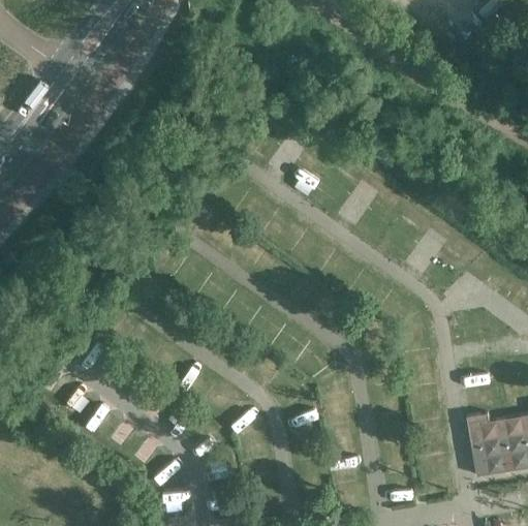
[(192,394),(207,379),(193,366),(180,380),(192,394)]
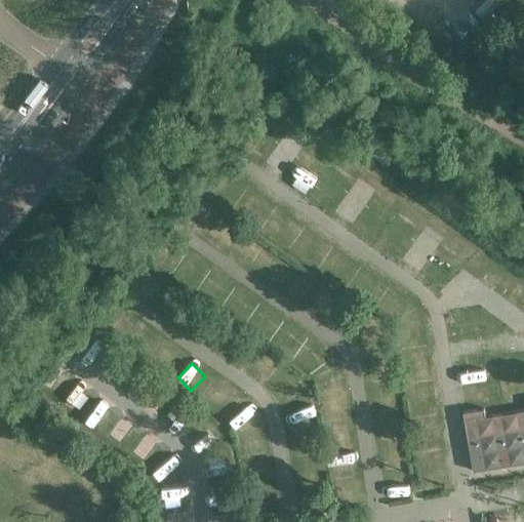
[(523,465),(523,412),(485,419),(483,411),(462,415),(472,474),(517,467),(523,465)]
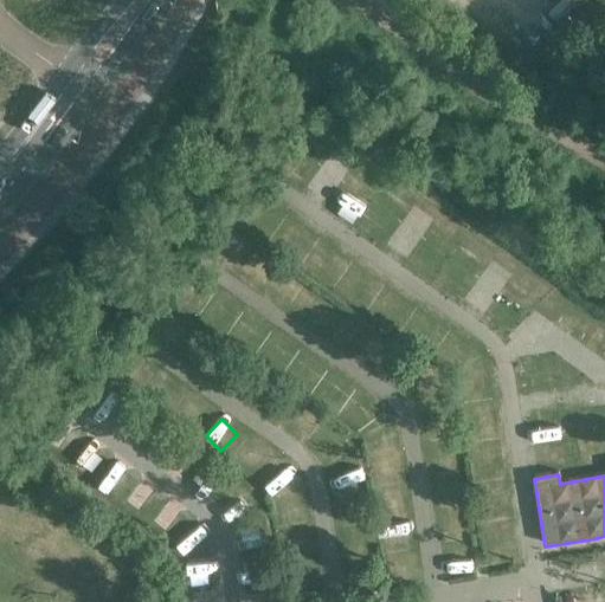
[(213,600),(212,582),(190,583),(191,601),(213,600)]
